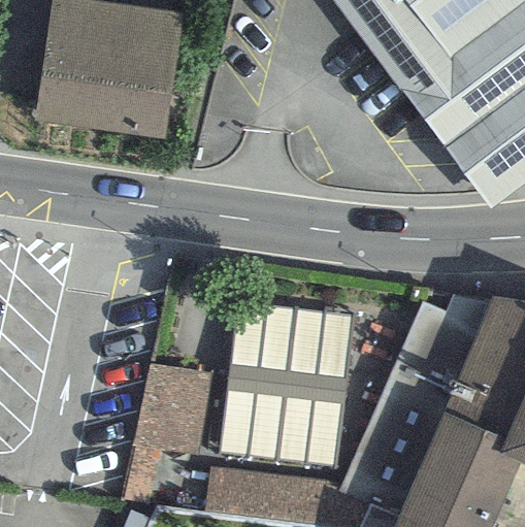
[(186,15),(72,0),(52,0),(36,122),(168,139),(186,15)]
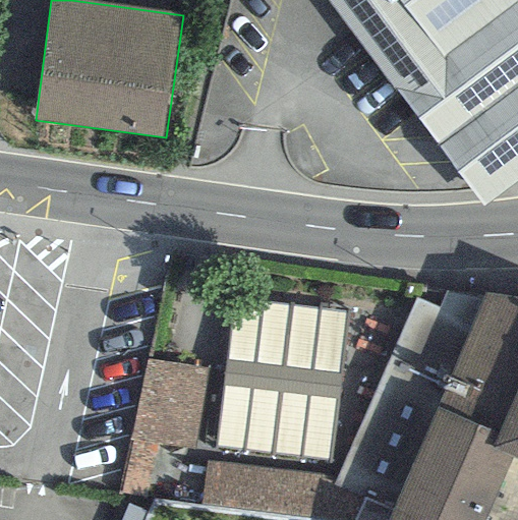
[(517,0),(330,0),(473,191),(486,208),(517,183),(517,0)]
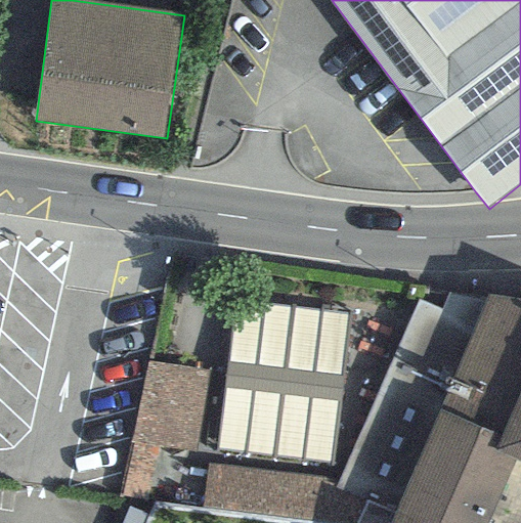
[(520,294),(490,290),(486,300),(440,405),(501,431),(495,443),(517,452),(520,453),(520,294)]
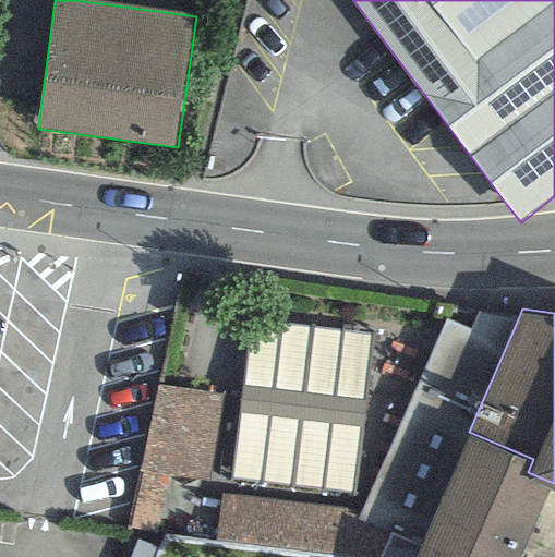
[(469,432),(518,319),(480,311),(473,329),(448,318),(361,512),(390,532),(423,540),(469,432)]
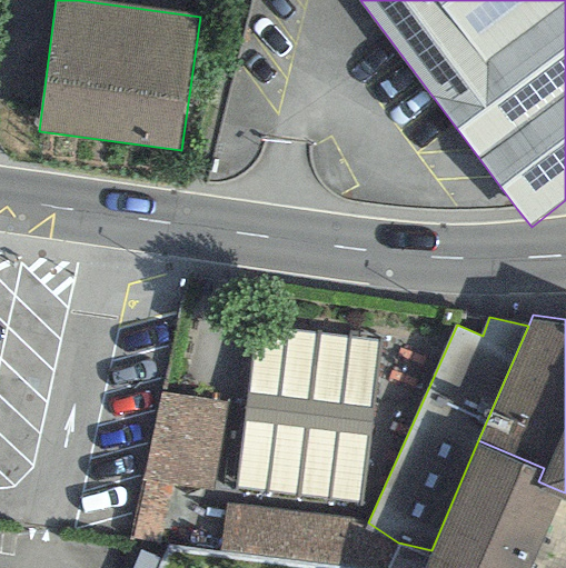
[(209,397),(165,391),(133,537),(164,544),(174,484),(215,491),(228,399),(209,397)]
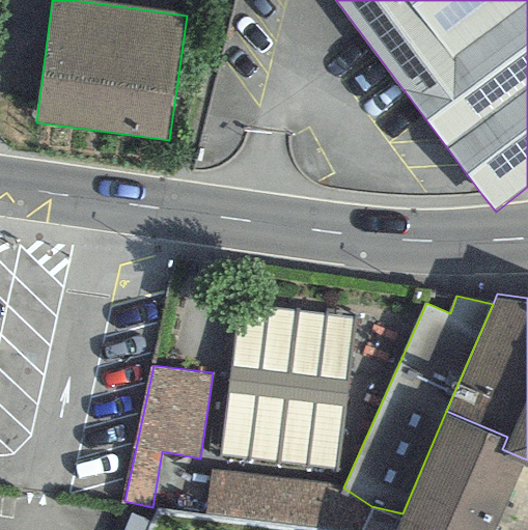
[(397,527),(404,529),(492,529),(524,458),(502,449),(507,437),(446,411),(403,513),(397,527)]
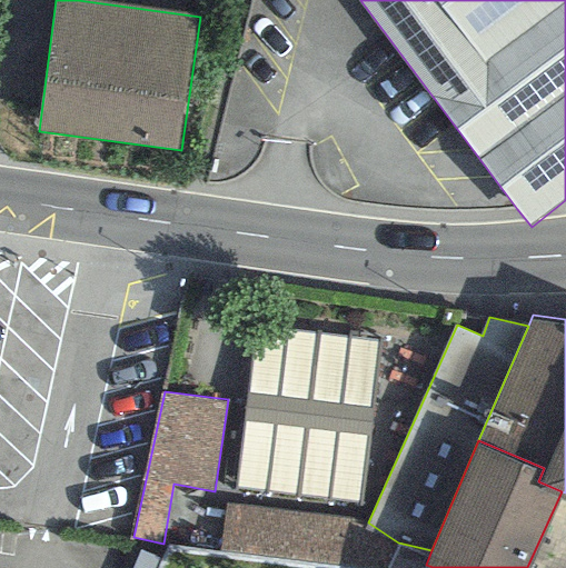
[(368,522),(227,502),(219,550),(369,567),(386,567),(398,542),(368,522)]
